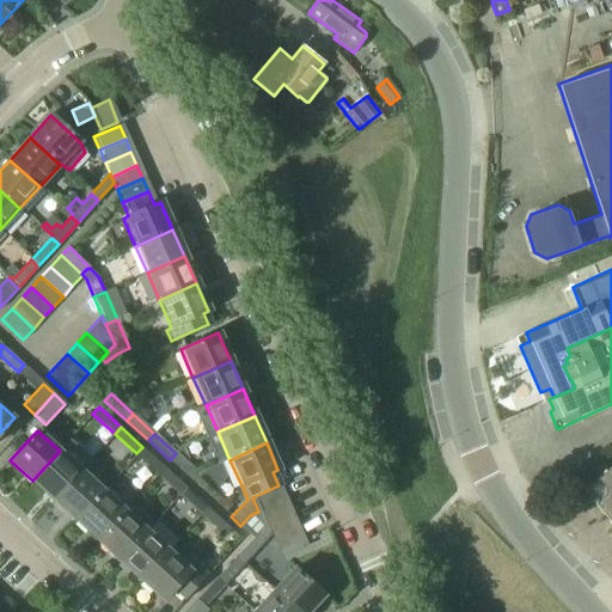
[(136,453),(158,473),(164,466),(142,447),(136,453)]
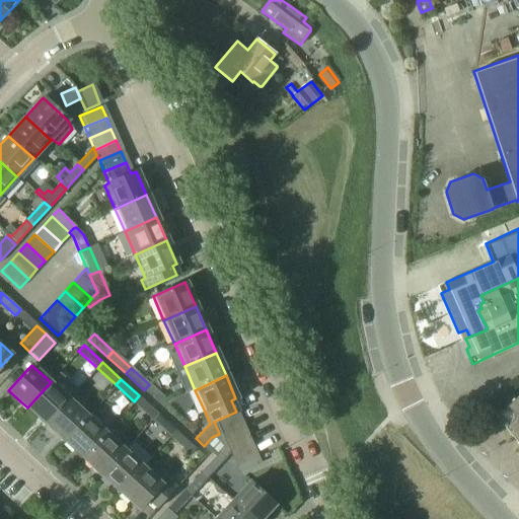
[(27,408),(46,425),(69,399),(51,382),(27,408)]
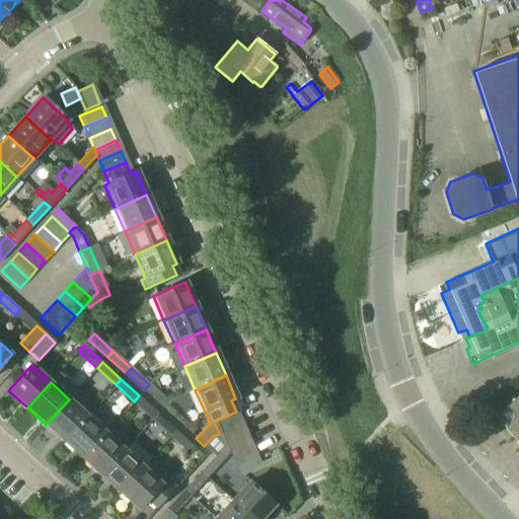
[(168,401),(149,384),(144,390),(163,409),(168,403),(169,402),(168,401)]
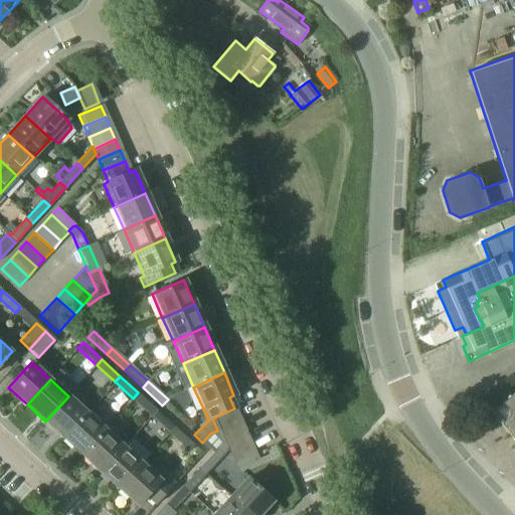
[(184,390),(167,398),(168,399),(167,400),(181,413),(185,408),(191,400),(187,389),(184,390)]
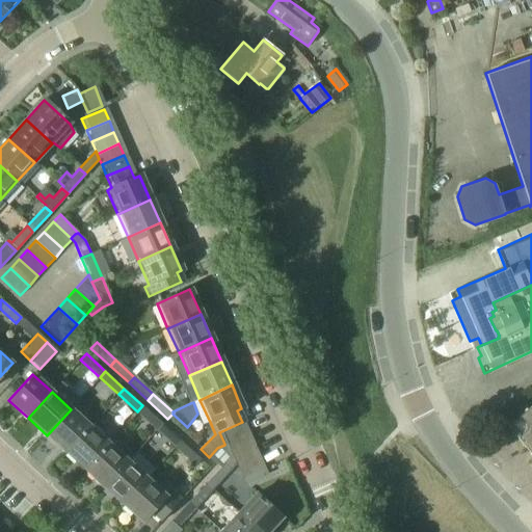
[(531,403),(513,420),(512,430),(531,453),(531,403)]
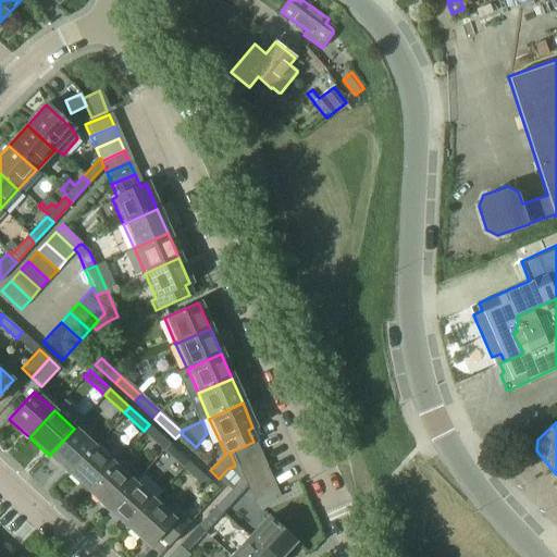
[(144,431),(164,449),(170,443),(149,424),(144,431)]
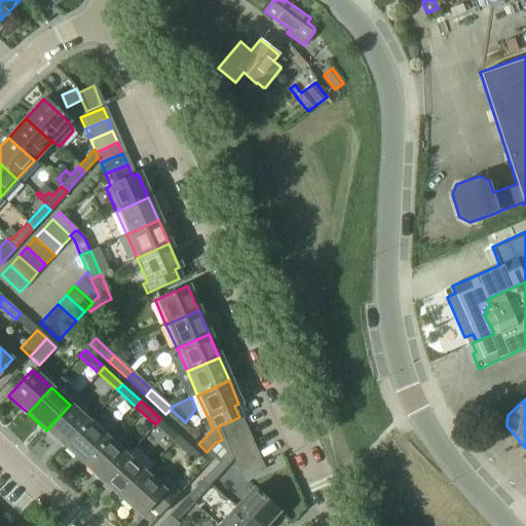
[(46,430),(65,447),(88,421),(70,405),(46,430)]
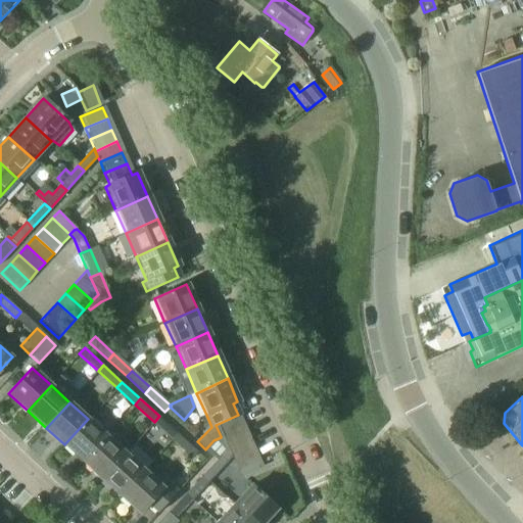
[(243,426),(238,415),(216,425),(221,436),(243,426)]
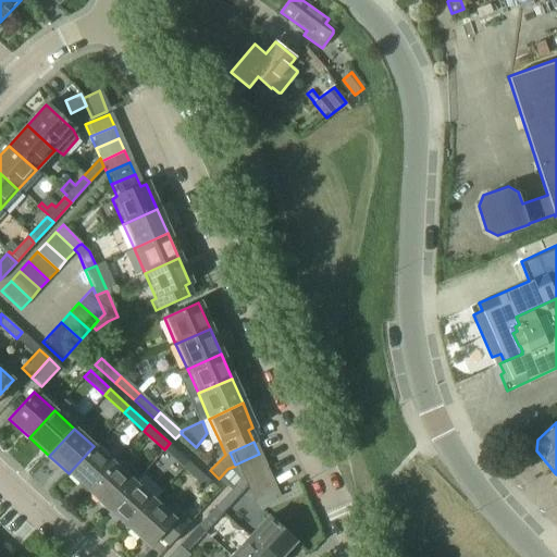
[(164,449),(183,467),(189,461),(170,443),(164,449)]
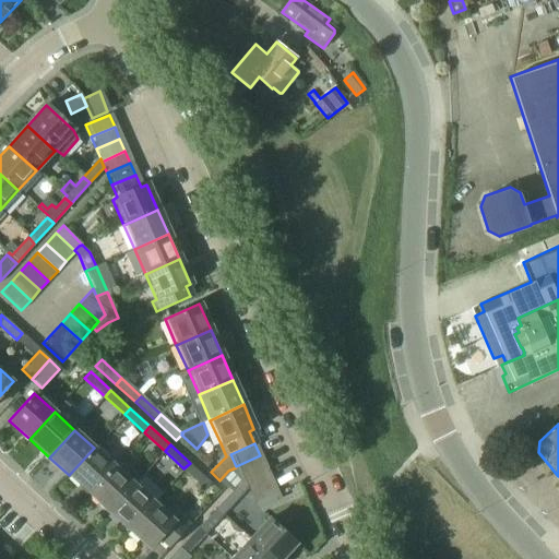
[(69,475),(88,494),(114,466),(94,448),(69,475)]
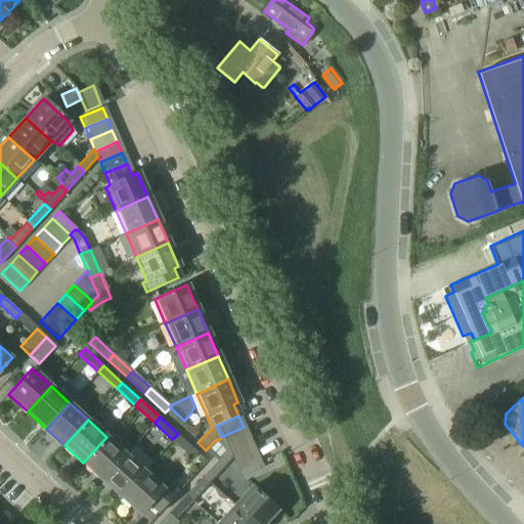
[(249,438),(244,427),(221,437),(221,438),(223,440),(226,448),(249,438)]
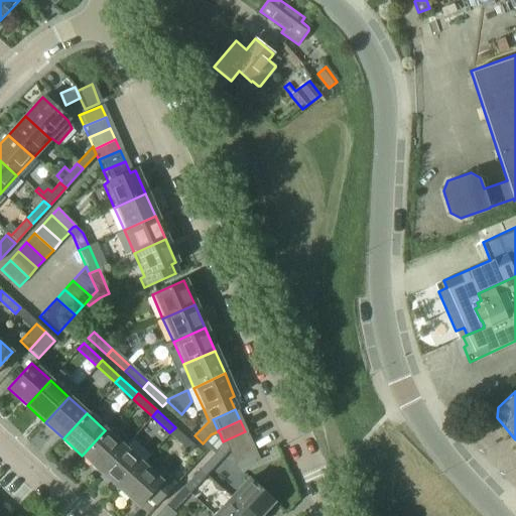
[(195,445),(175,427),(169,432),(189,452),(195,445)]
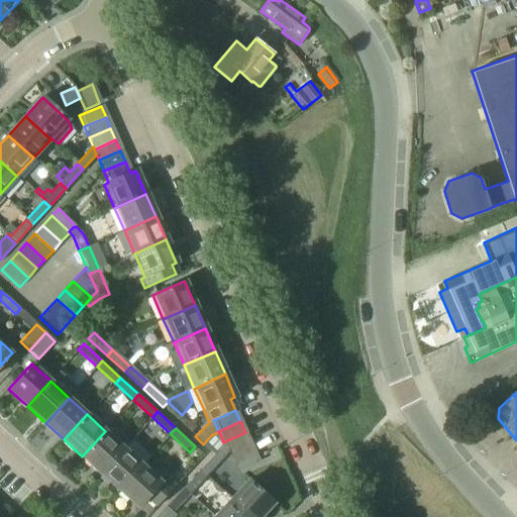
[(82,456),(100,474),(123,448),(105,431),(82,456)]
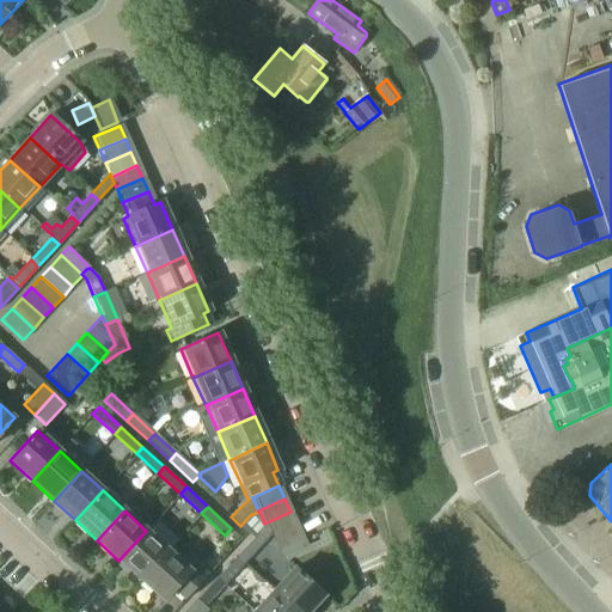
[(240,526),(245,531),(261,514),(258,512),(250,515),(240,526)]
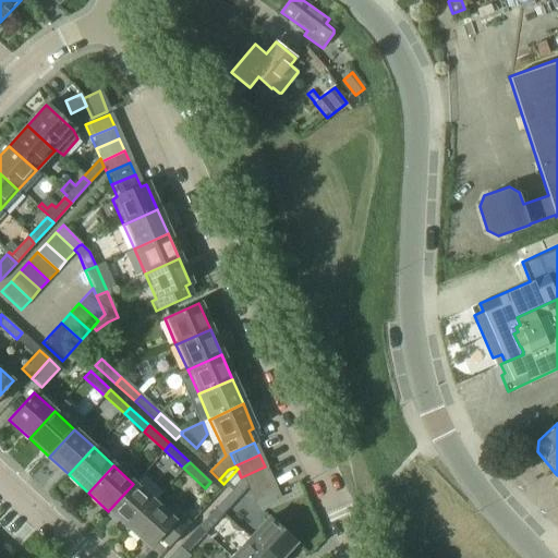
[(270,478),(265,466),(241,477),(245,488),(247,486),(249,487),(270,478)]
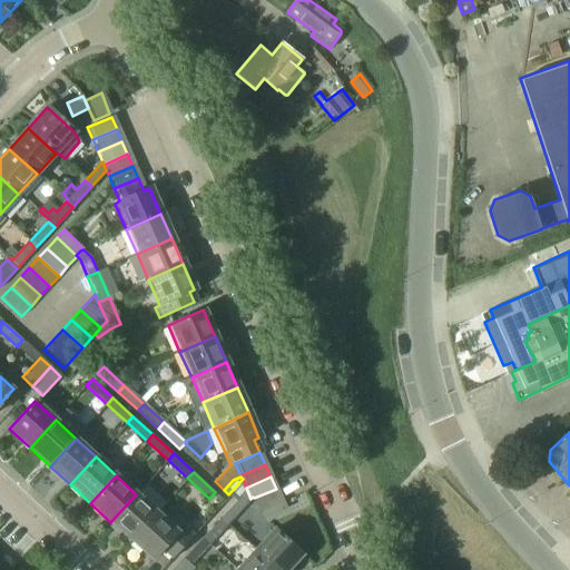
[(237,501),(220,519),(227,526),(251,499),(246,488),(243,479),(228,494),(237,501)]
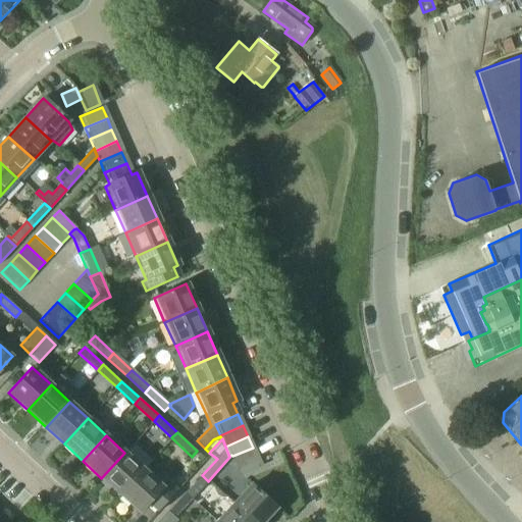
[(258,459),(253,448),(232,456),(237,468),(258,459)]
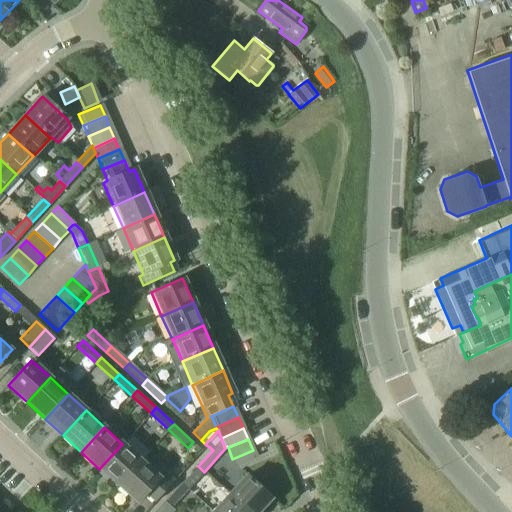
[(99,469),(118,486),(140,461),(122,444),(99,469)]
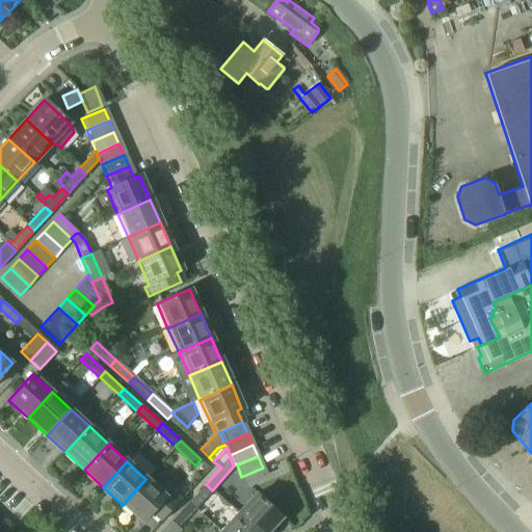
[(265,468),(241,477),(244,484),(268,474),(265,468)]
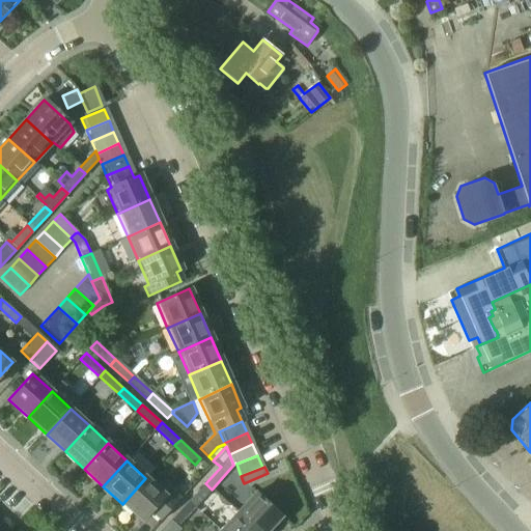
[(145,478),(122,504),(141,522),(151,510),(162,520),(180,499),(170,490),(165,496),(145,478)]
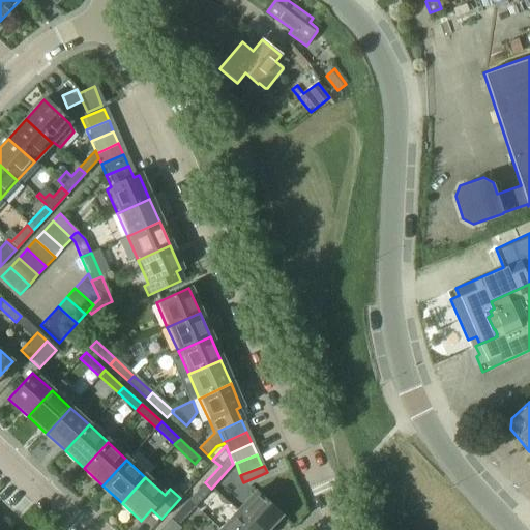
[(205,482),(187,501),(194,507),(211,489),(205,482)]
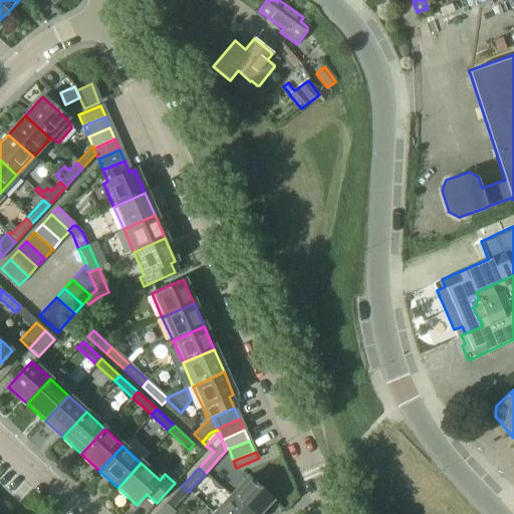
[(246,477),(229,496),(248,513),(257,513),(271,499),(246,477)]
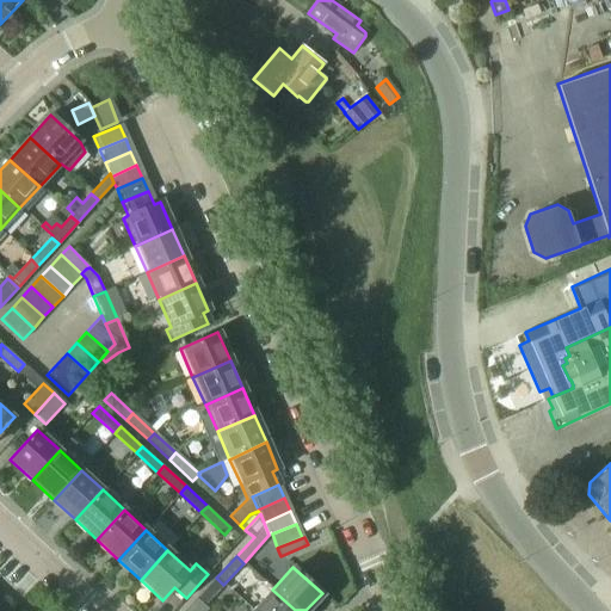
[(216,578),(195,600),(205,610),(208,606),(205,605),(223,585),(216,578)]
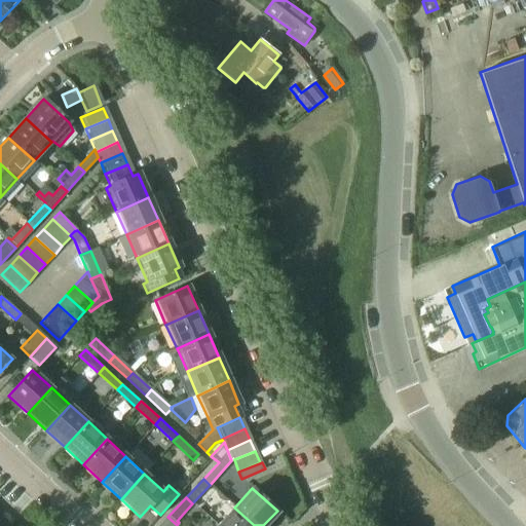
[(254,525),(234,508),(217,525),(254,525)]
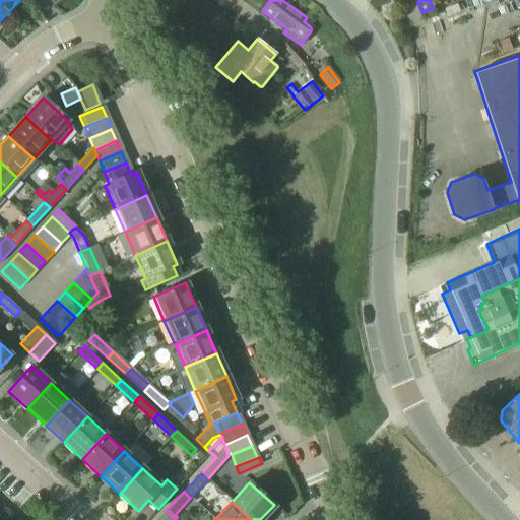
[(173,519),(175,519),(166,511),(156,519),(173,519)]
